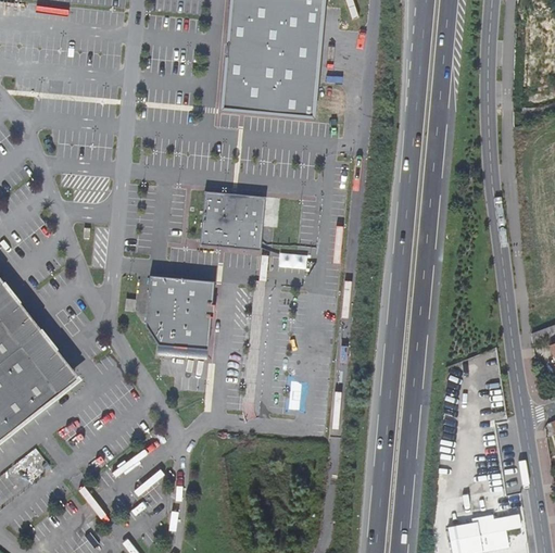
[(229,0),(221,107),(312,117),(322,0),(229,0)]
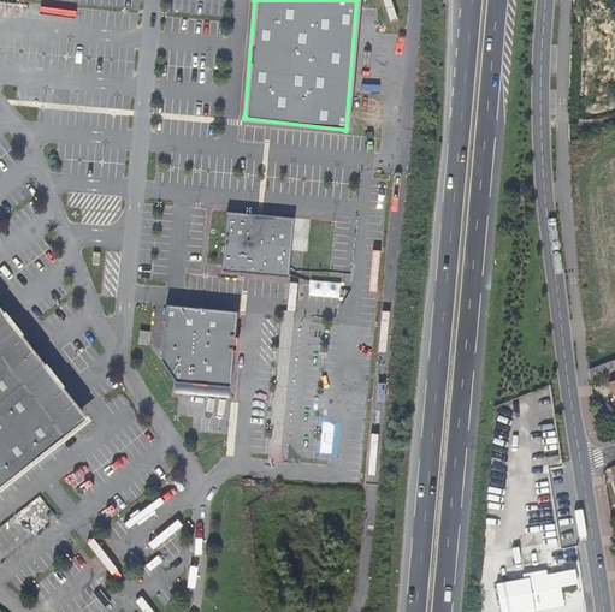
[(291,213),(228,209),(222,261),(287,269),(291,213)]
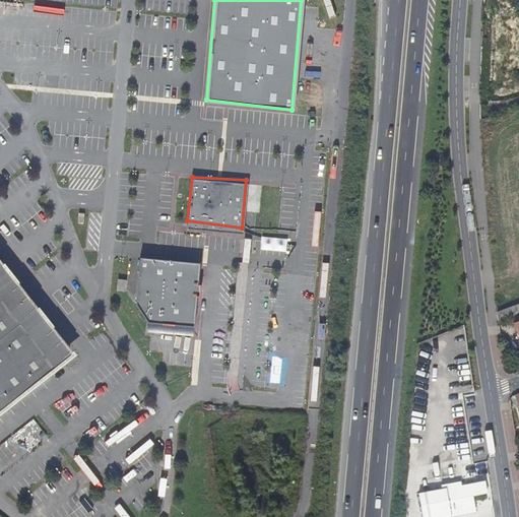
[(201,262),(143,255),(137,299),(144,317),(195,324),(201,262)]
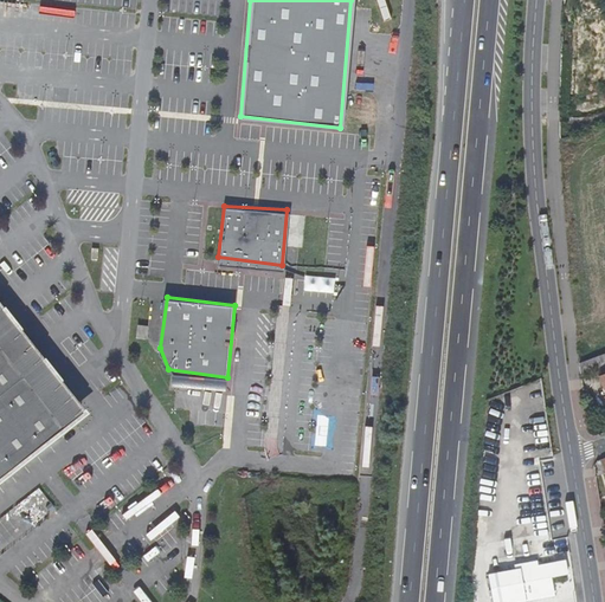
[(87,410),(0,299),(0,338),(69,425),(87,410)]
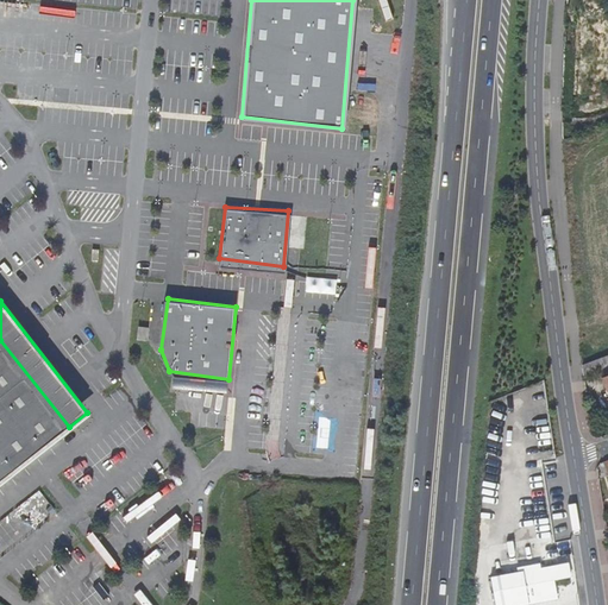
[(0,340),(0,480),(69,427),(0,340)]
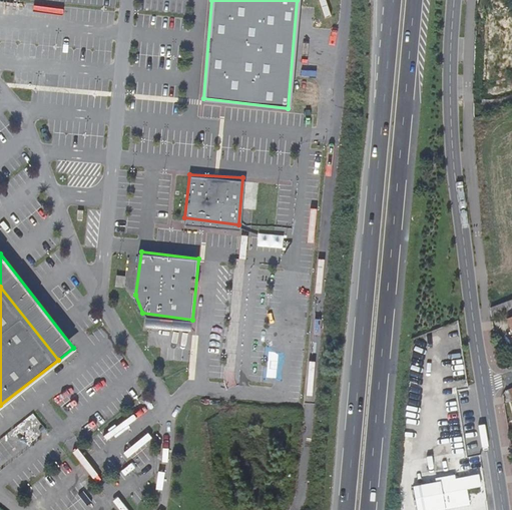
[(493,319),(511,310),(511,298),(491,307),(492,313),(493,319)]
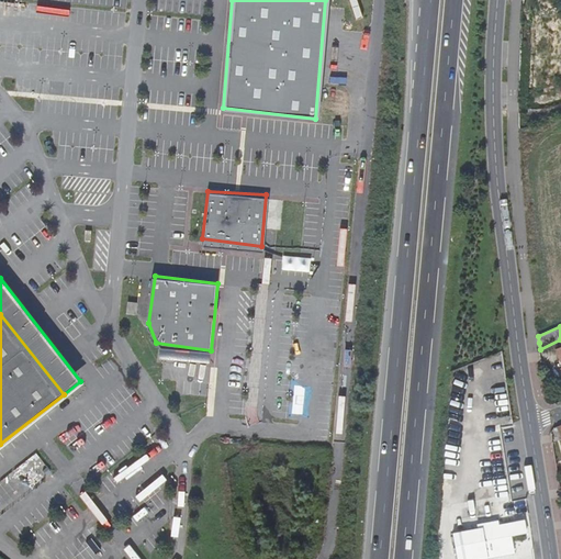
[(486,539),(528,532),(526,518),(485,526),(486,539)]
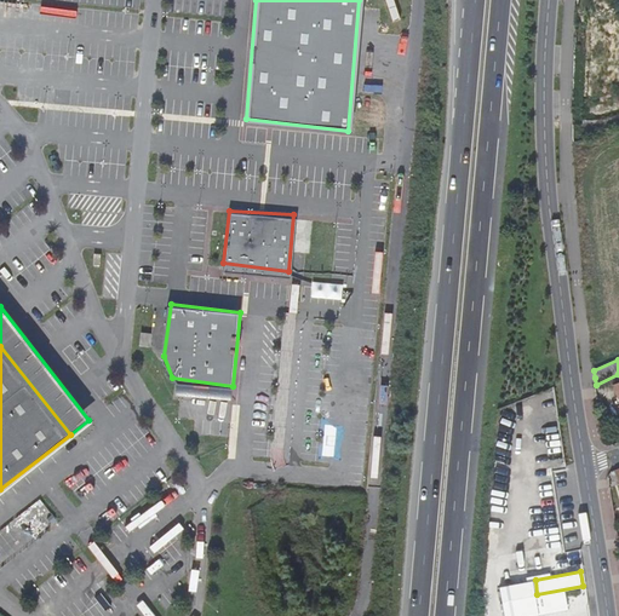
[(537,594),(536,580),(517,583),(520,598),(537,594)]
